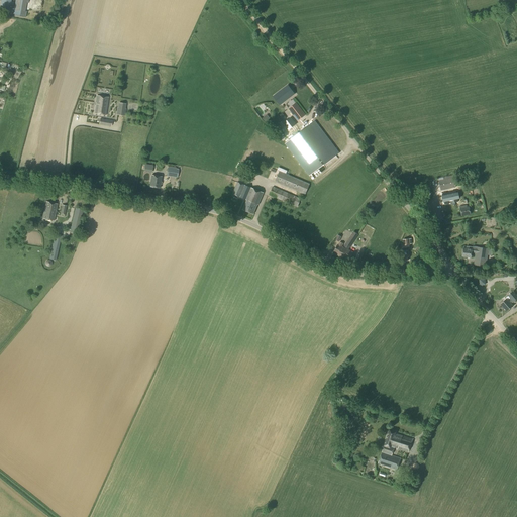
[(0,12),(26,17),(28,0),(1,0),(0,6),(0,12)]
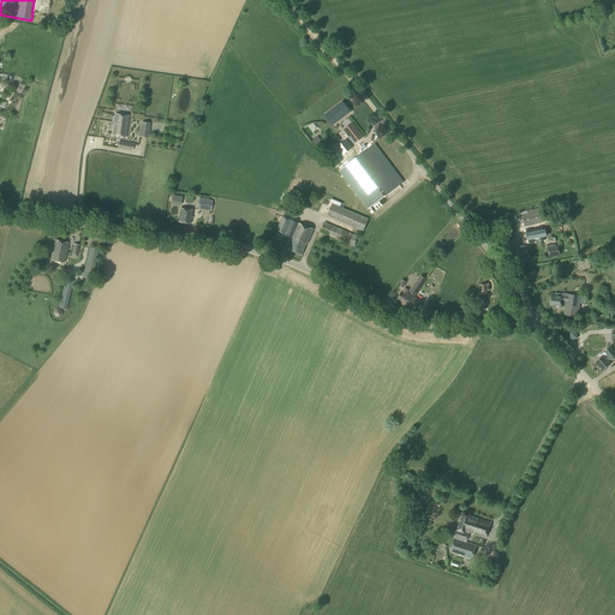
[(351,112),(342,102),(328,113),(335,123),(351,112)]
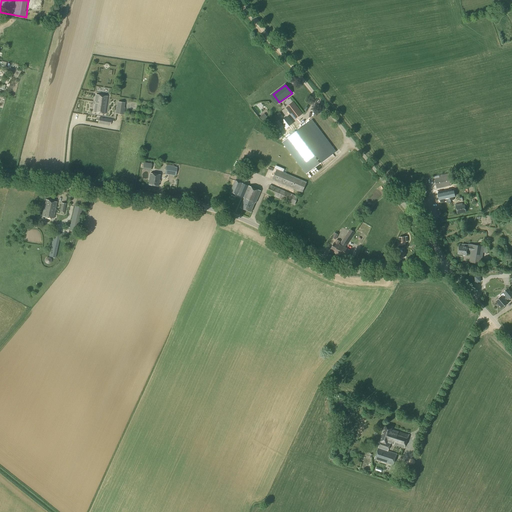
[(105,114),(107,97),(95,95),(94,103),(95,103),(93,112),(105,114)]
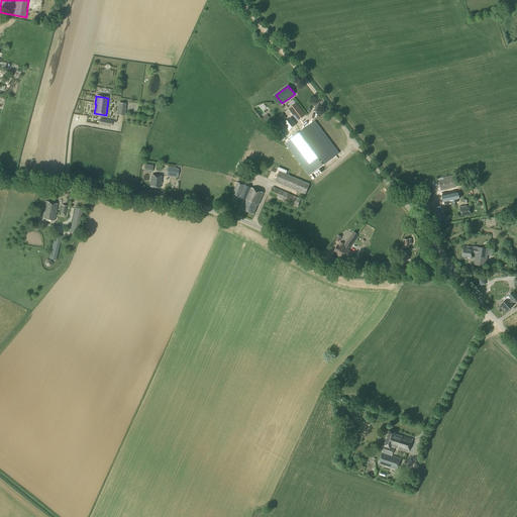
[(125,109),(126,104),(118,103),(118,108),(117,107),(116,115),(125,116),(126,109),(125,109)]
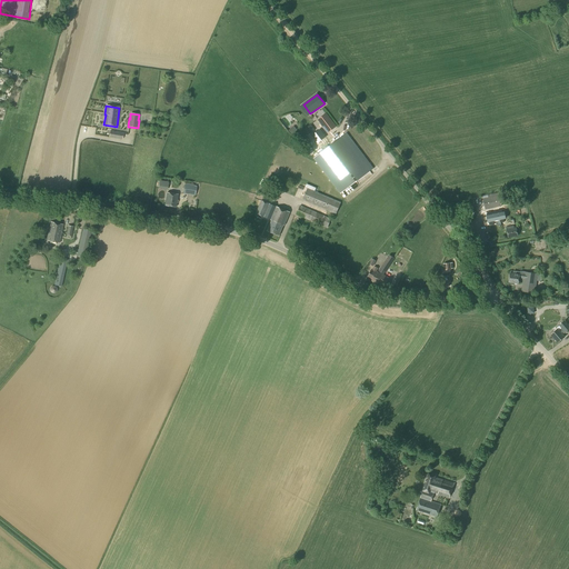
[(326,113),(317,120),(327,132),(336,126),(326,113)]
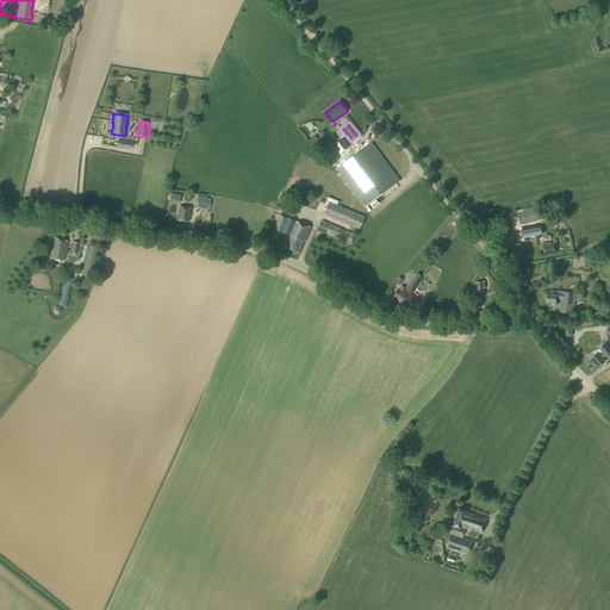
[(329,147),(337,139),(334,134),(324,141),(329,147)]
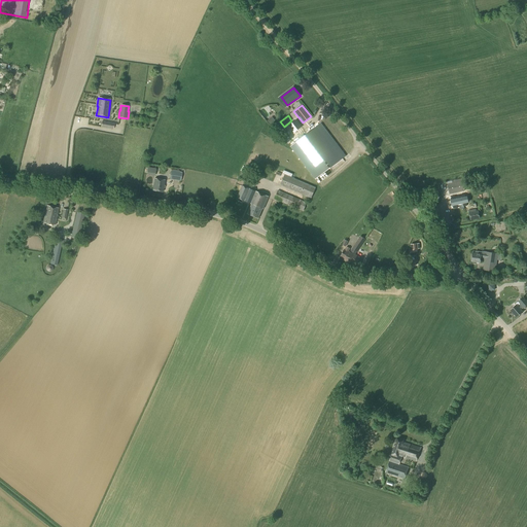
[(293,132),(302,127),(296,119),(288,126),(293,132)]
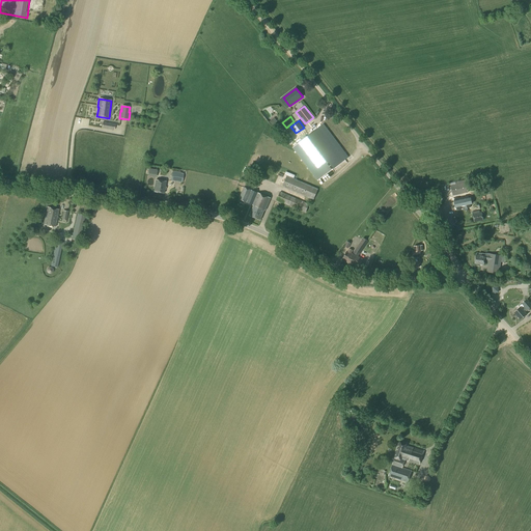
[(348,158),(324,124),(307,137),(306,136),(303,138),(304,139),(292,148),(317,180),(328,173),(329,175),(331,173),(330,171),(348,158)]
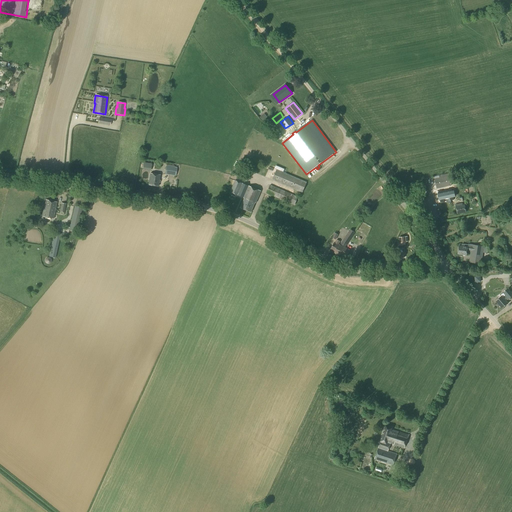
[(144,162),(143,169),(150,171),(152,164),(144,162)]
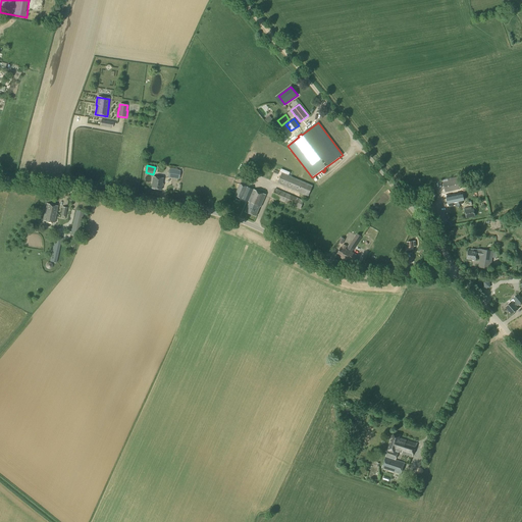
[(179,179),(180,171),(169,169),(168,178),(179,179)]
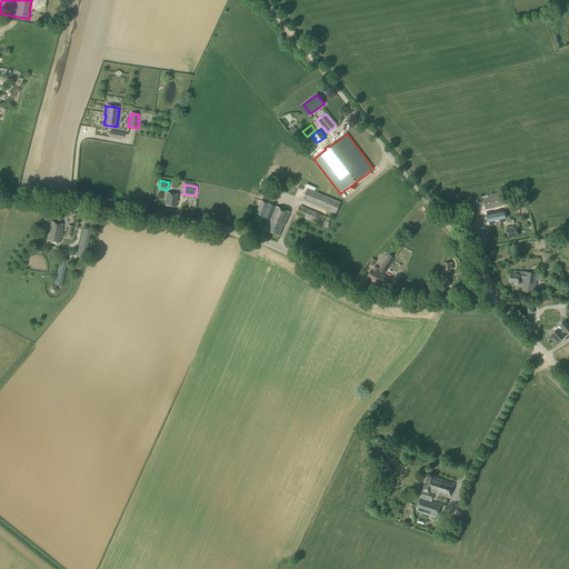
[(336,213),(341,202),(308,189),(302,200),(336,213)]
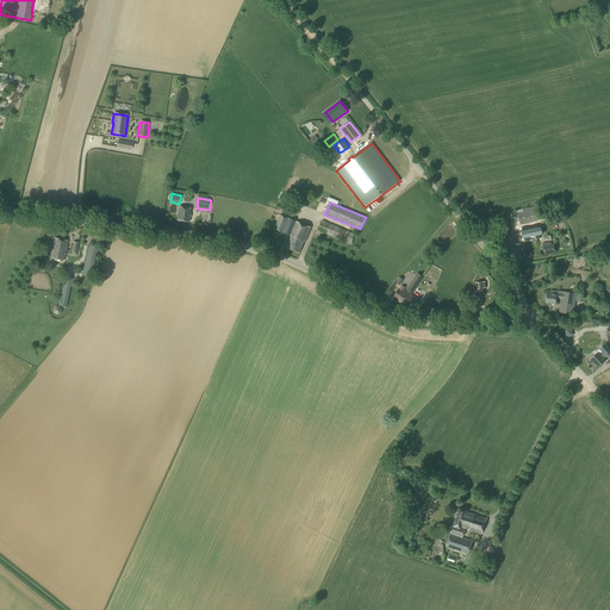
[(188,222),(191,209),(179,206),(176,221),(188,222)]
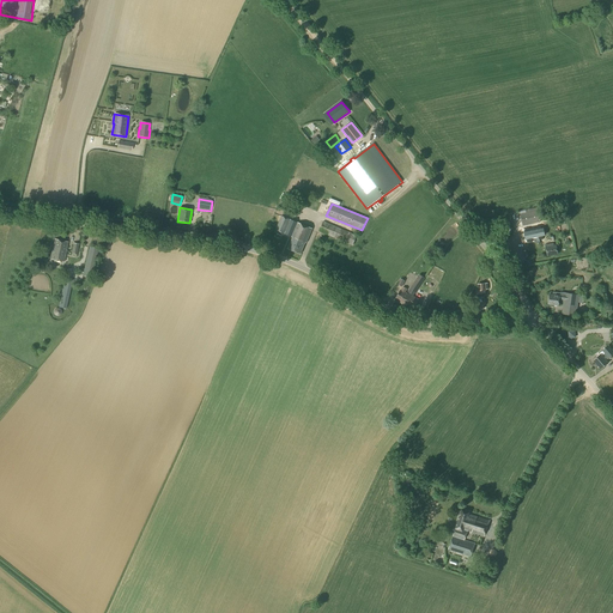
[(536,211),(536,208),(520,212),(520,214),(522,226),(541,222),(538,211),(536,211)]
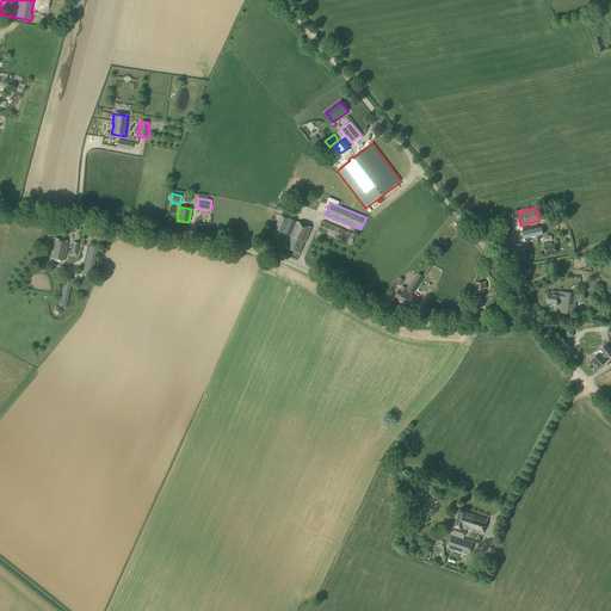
[(306,242),(312,228),(296,222),(281,215),(275,229),(291,236),(287,248),(300,253),(304,242),(306,242)]
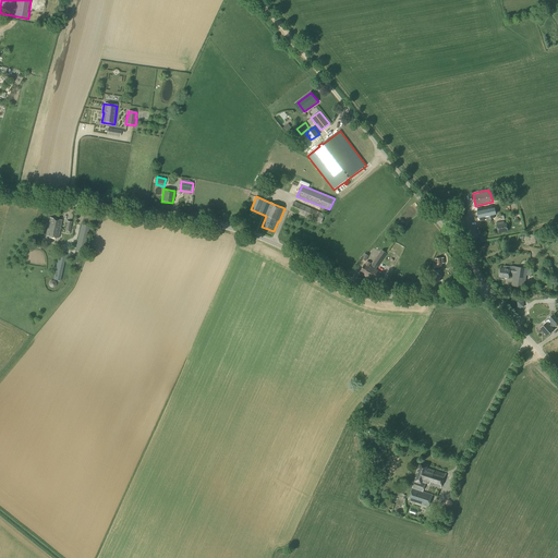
[(320,223),(325,215),(294,202),(290,210),(320,223)]
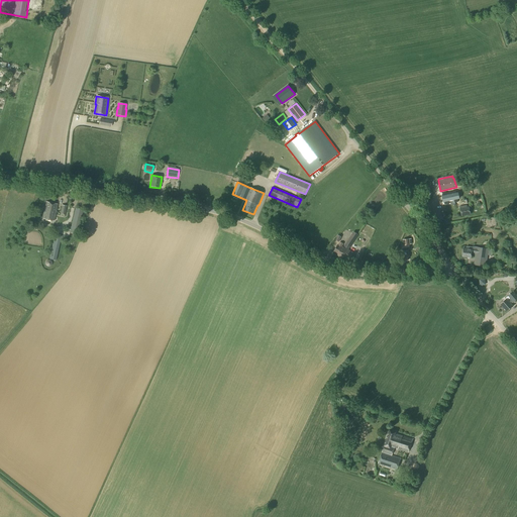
[(444,204),(457,201),(455,190),(441,194),(444,204)]
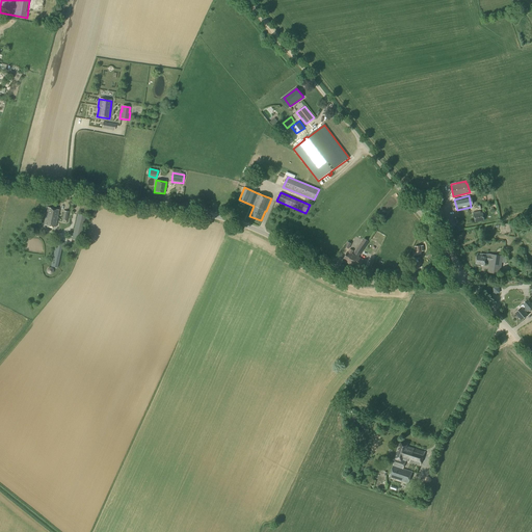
[(45,220),(44,224),(56,228),(57,218),(59,210),(47,208),(45,220)]
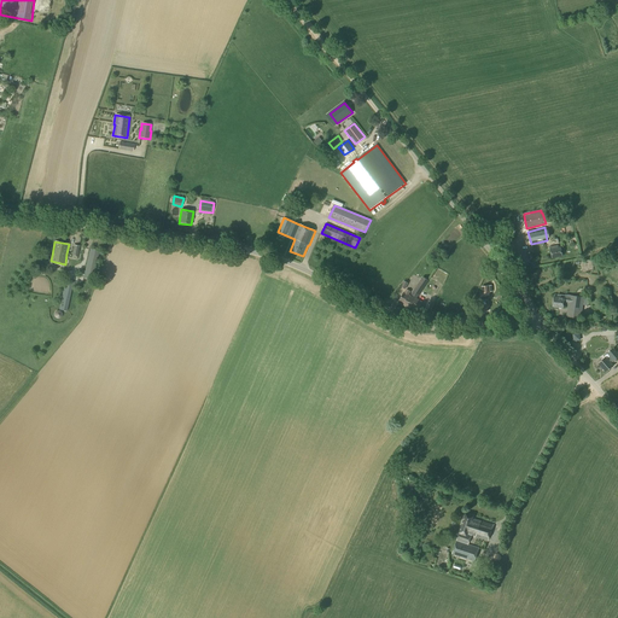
[(558,249),(557,246),(551,248),(552,257),(561,256),(560,248),(558,249)]
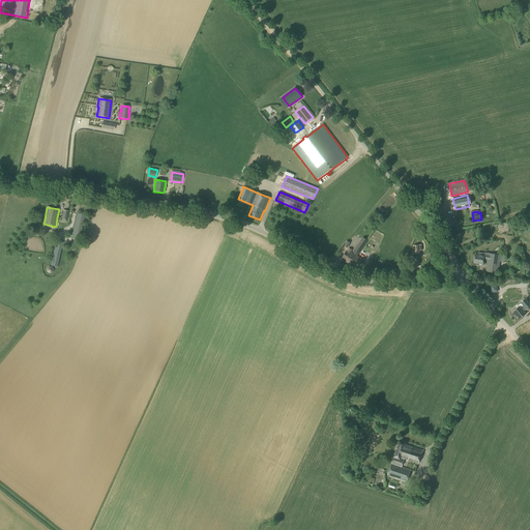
[(80,240),(86,215),(77,213),(71,238),(80,240)]
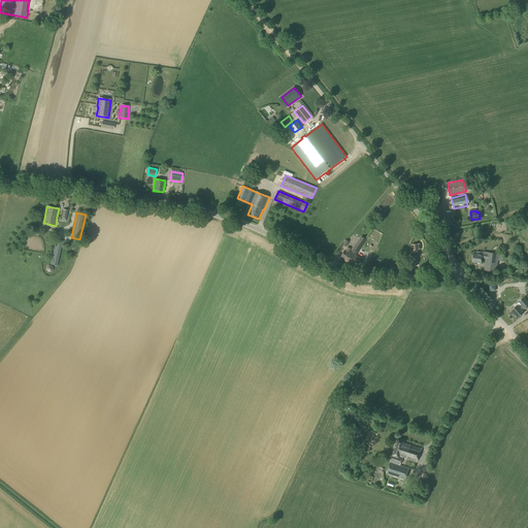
[(356,255),(366,240),(361,236),(351,252),(356,255)]
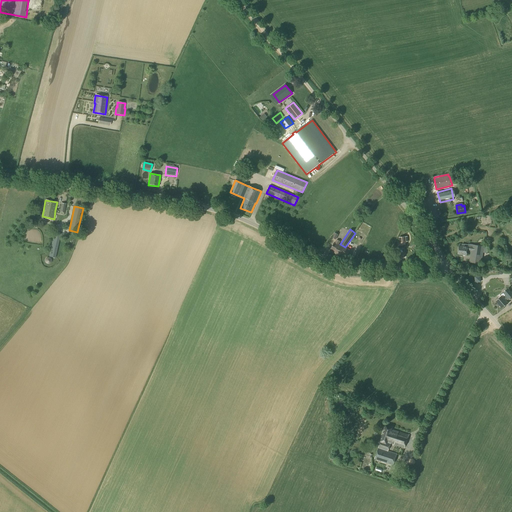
[(54,232),(49,256),(55,258),(58,244),(59,241),(60,237),(62,237),(63,234),(54,232)]
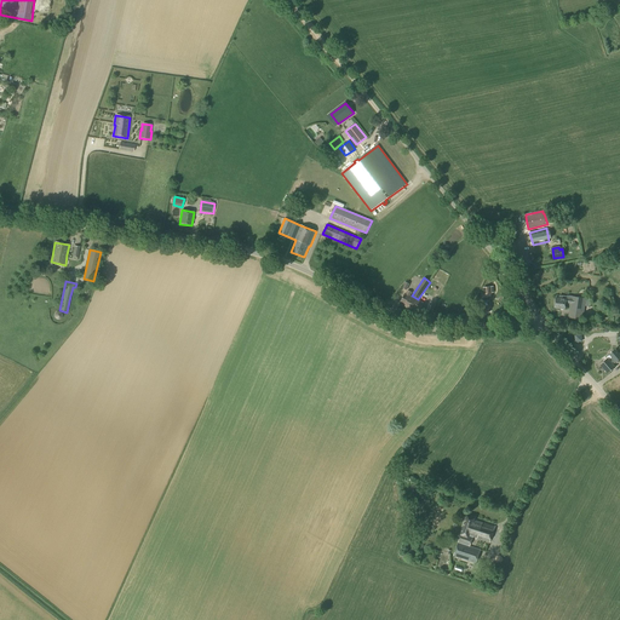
[(494,293),(493,287),(482,287),(483,298),(492,297),(491,293),(494,293)]
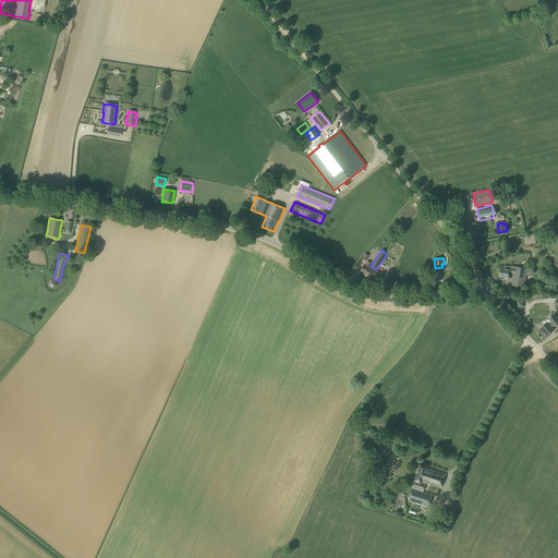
[(368,276),(373,269),(368,267),(371,264),(367,262),(365,265),(364,265),(361,273),(368,276)]
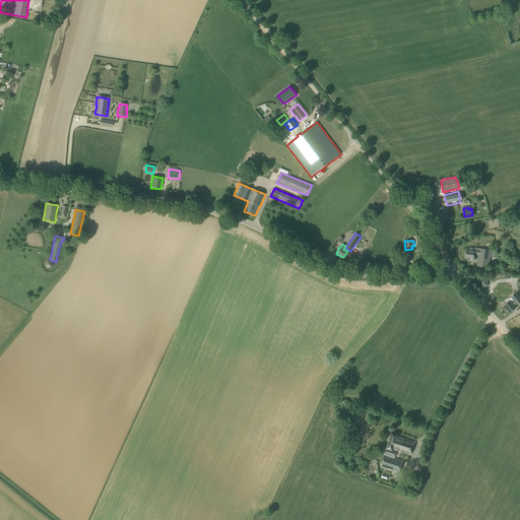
[(475,249),(469,248),(468,251),(466,250),(465,258),(474,259),(474,254),(478,255),(477,261),(473,260),(472,266),(489,268),(491,252),(492,250),(475,248),(475,249)]
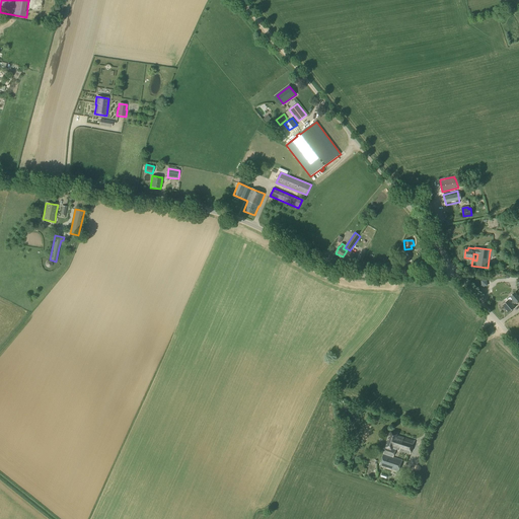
[(347,250),(343,256),(351,261),(355,254),(347,250)]
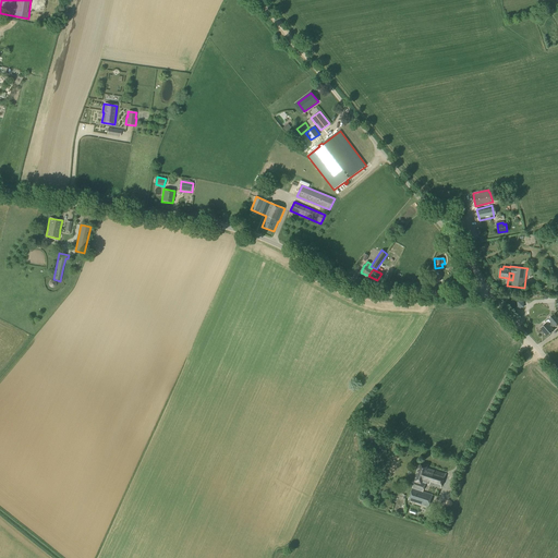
[(432,282),(440,281),(439,278),(441,278),(441,271),(432,271),(432,282)]
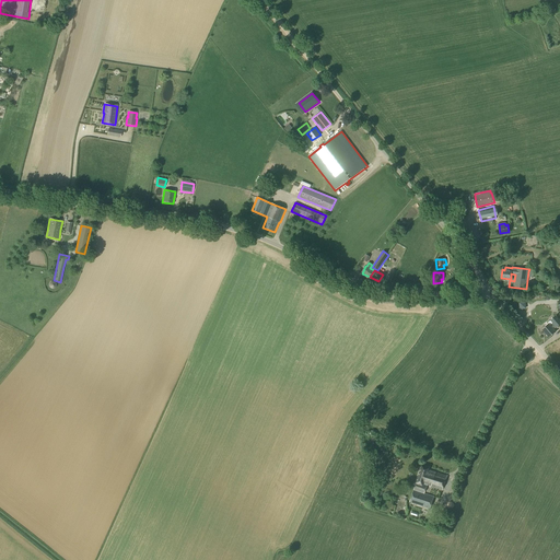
[(559,321),(556,315),(550,321),(552,324),(550,325),(549,324),(541,329),(549,338),(556,331),(553,329),(556,327),(556,328),(559,324),(559,321)]
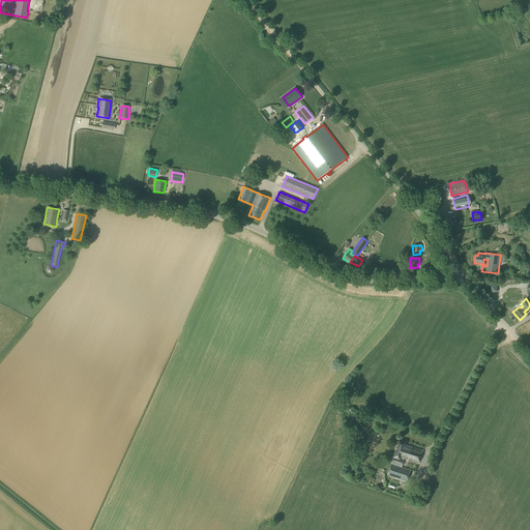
[(418,464),(422,450),(405,445),(406,443),(400,441),(391,464),(387,475),(407,481),(411,470),(402,467),(404,459),(418,464)]
